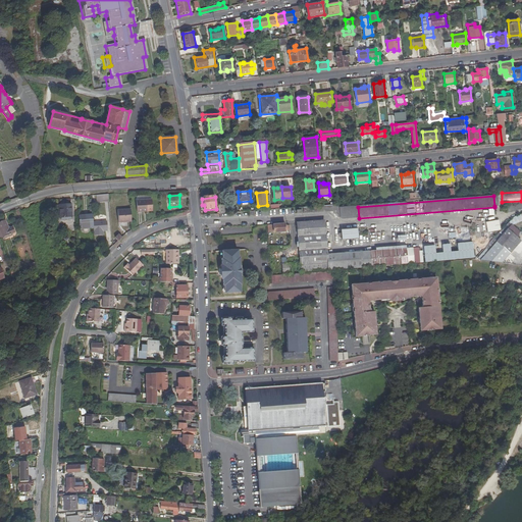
[(147,199),(137,200),(138,211),(148,210),(153,210),(152,199),(147,199)]
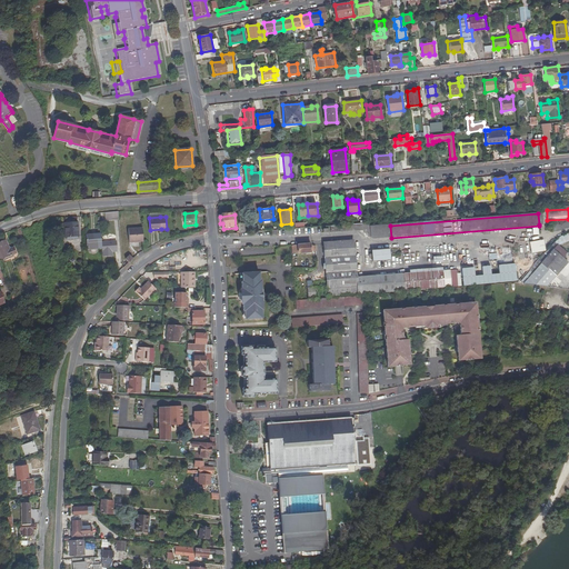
[(79,241),(78,222),(66,223),(67,240),(72,239),(72,242),(79,241)]
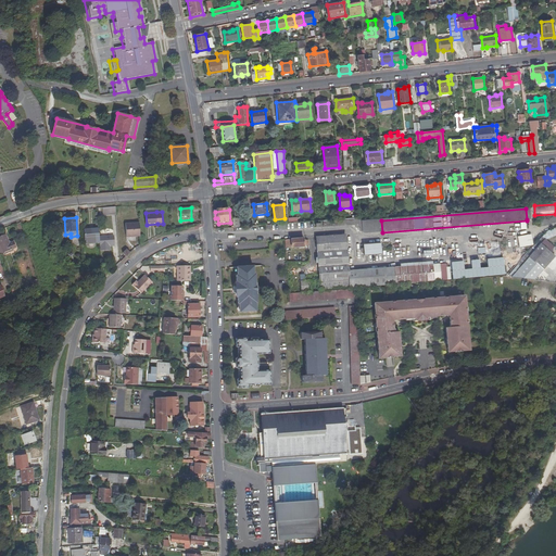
[(325,222),(325,228),(356,225),(356,228),(358,230),(361,232),(363,232),(362,222),(361,219),(325,222)]
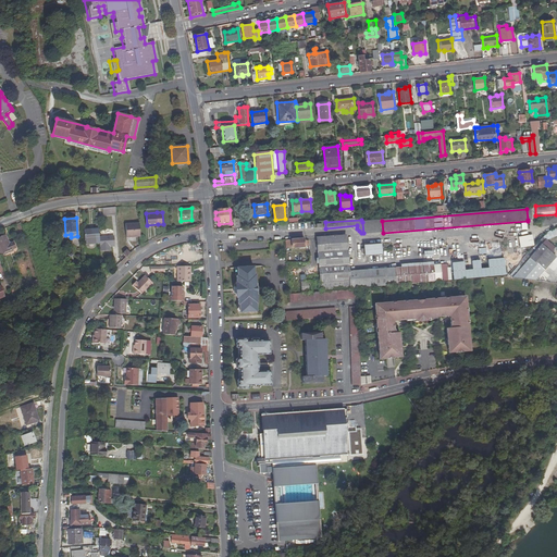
[(379,221),(362,222),(363,233),(363,234),(380,233),(379,221)]
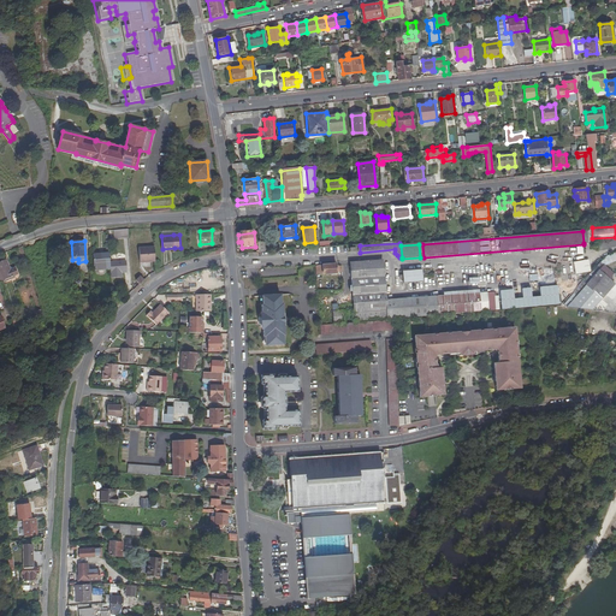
[(157,261),(155,246),(140,247),(141,262),(157,261)]
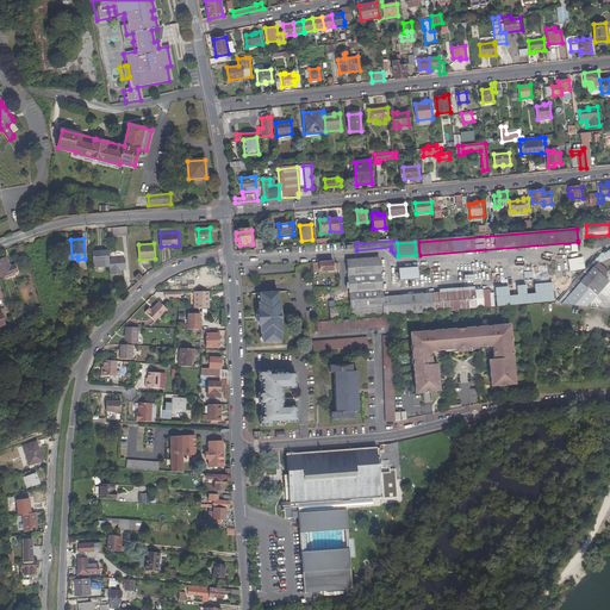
[(95,254),(97,268),(111,267),(111,260),(110,253),(95,254)]
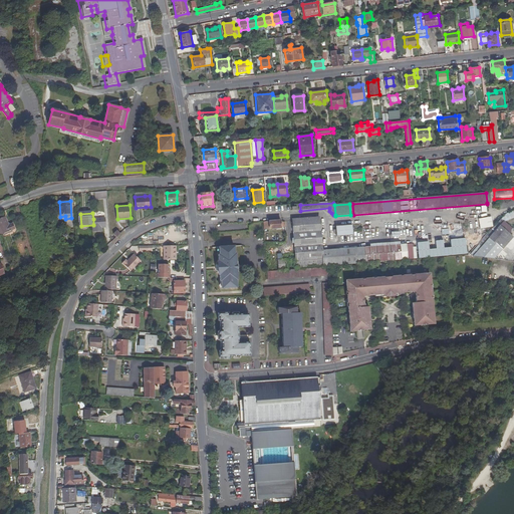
[(0,218),(0,234),(15,230),(13,225),(9,226),(7,226),(7,224),(8,224),(5,217),(0,218)]
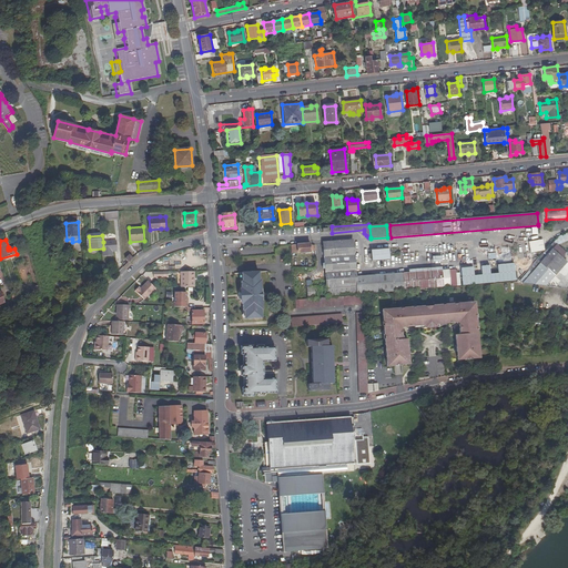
[(103,249),(103,255),(114,254),(114,251),(113,250),(119,249),(118,241),(103,242),(103,249)]
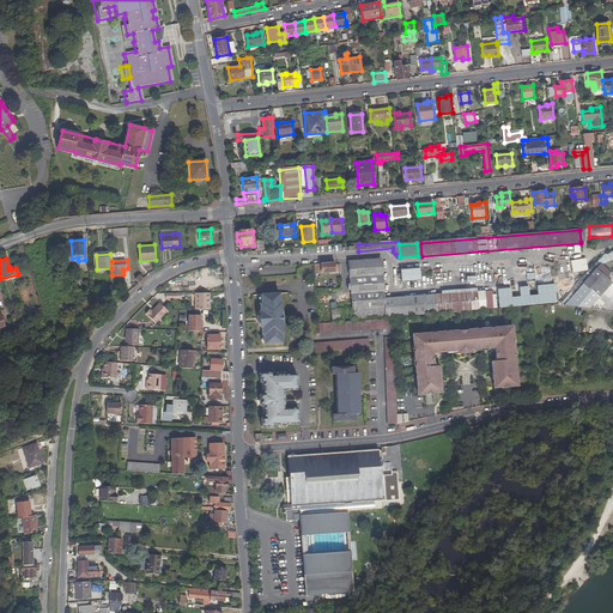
[(346,265),(351,320),(497,309),(497,296),(495,296),(495,292),(492,293),(492,291),(478,292),(478,290),(477,290),(455,291),(442,292),(442,296),(400,298),(400,296),(395,297),(395,299),(384,299),(381,260),(350,262),(350,265),(346,265)]
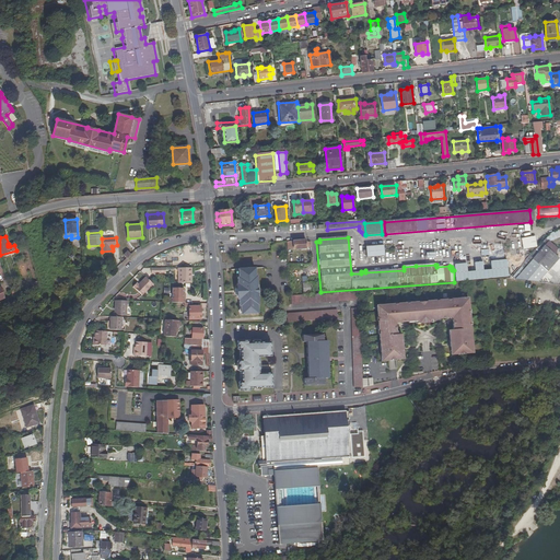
[(306,243),(305,241),(288,242),(288,251),(306,249),(306,248),(311,247),(310,243),(306,243)]
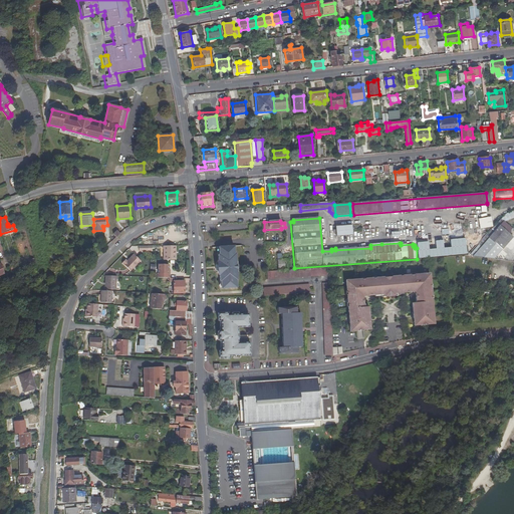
[(503,247),(499,244),(510,232),(498,222),(494,225),(468,256),(495,256),(503,247)]
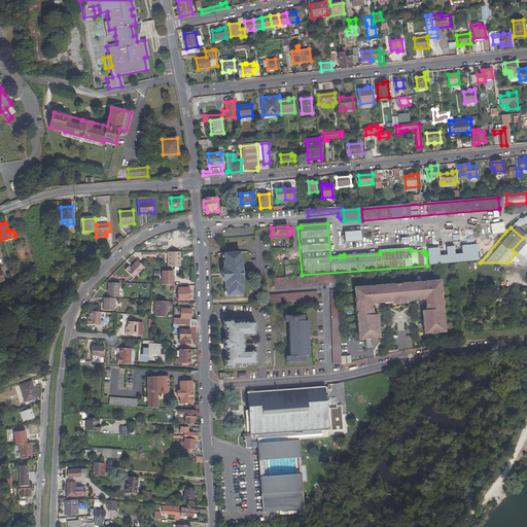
[(361,232),(345,233),(345,236),(345,240),(345,243),(361,241),(361,232)]
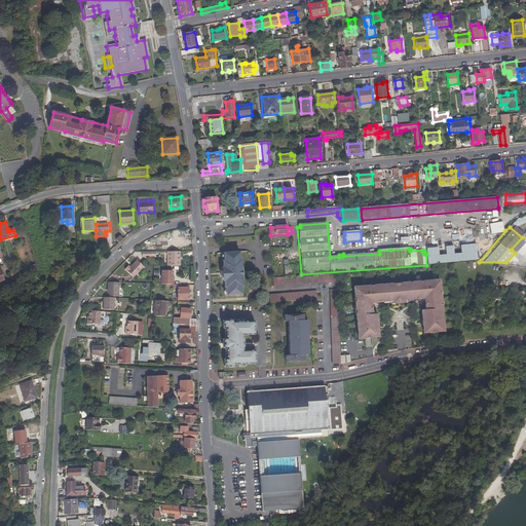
[(522,237),(511,250),(515,253),(525,240),(522,237)]
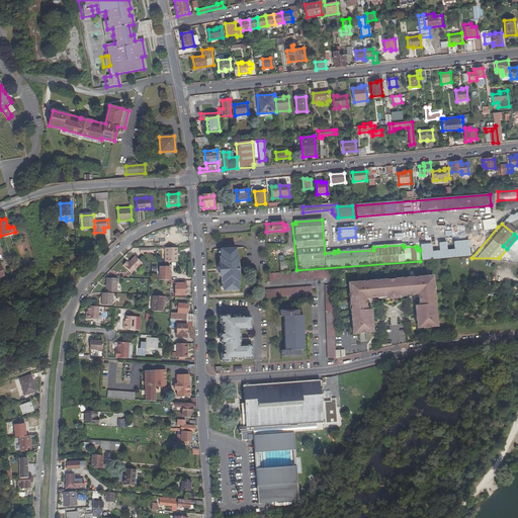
[(432,245),(421,246),(422,261),(470,257),(468,242),(454,243),(454,251),(447,251),(446,244),(439,244),(440,252),(433,253),(432,245)]
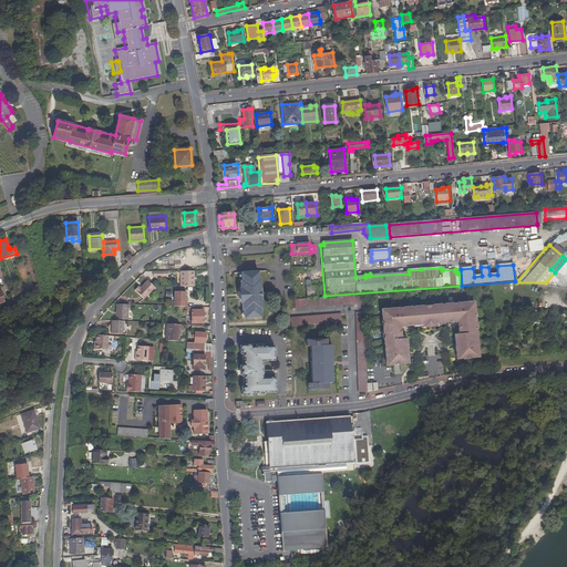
[(179,287),(192,287),(192,278),(193,278),(193,271),(179,271),(179,287)]
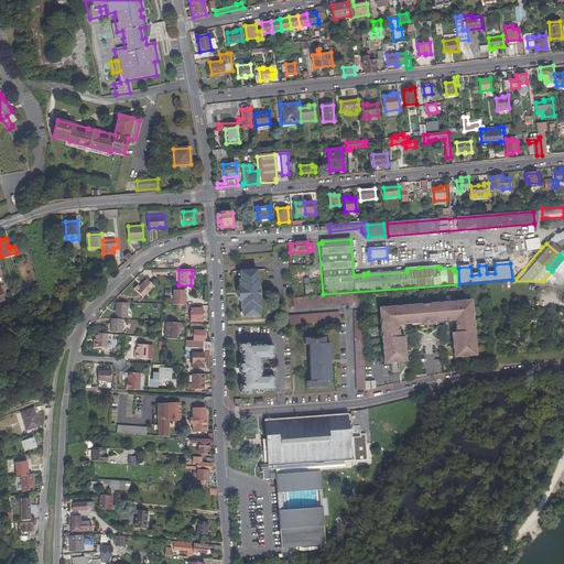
[(257,271),(240,272),(240,280),(239,281),(240,288),(239,288),(239,292),(240,299),(240,303),(241,303),(241,310),(243,310),(243,317),(260,316),(260,308),(261,308),(259,279),(258,279),(257,271)]
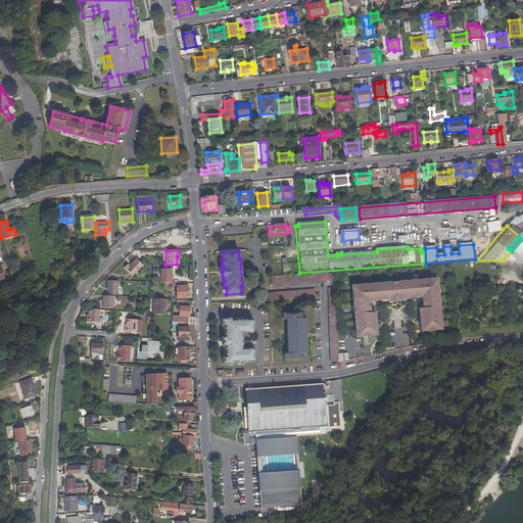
[(131,275),(141,265),(135,258),(128,265),(127,264),(123,267),(131,275)]
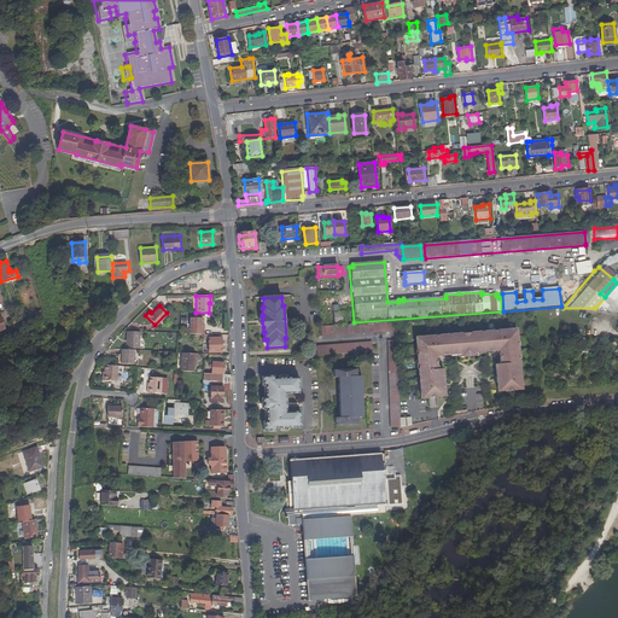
[(332,325),(343,324),(342,313),(336,313),(331,314),(332,325)]
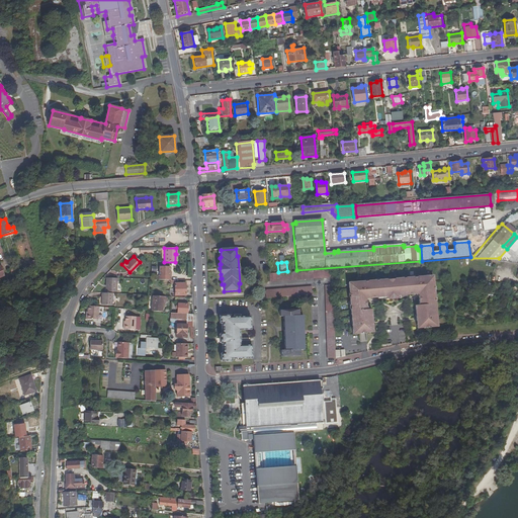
[(160,275),(158,275),(157,279),(170,279),(171,279),(172,279),(172,272),(170,272),(170,265),(160,265),(160,275)]
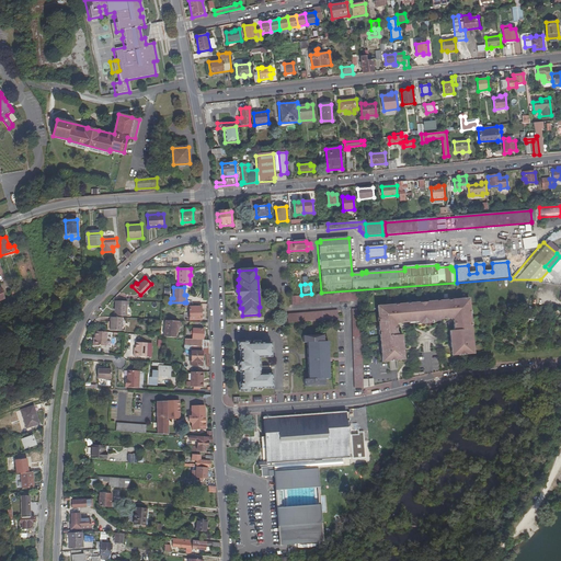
[(292,297),(292,306),(362,300),(362,292),(292,297)]
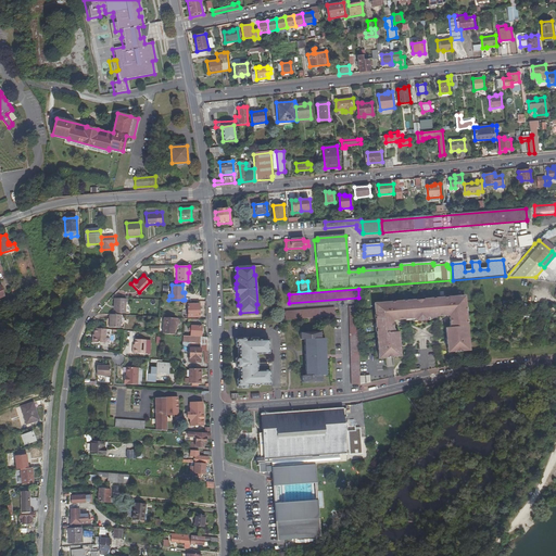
[(470,351),(466,297),(428,300),(428,301),(413,302),(413,301),(375,304),(379,358),(401,356),(399,332),(394,332),(394,324),(395,320),(413,319),(430,318),(447,316),(450,319),(451,328),(446,328),(449,353),(470,351)]
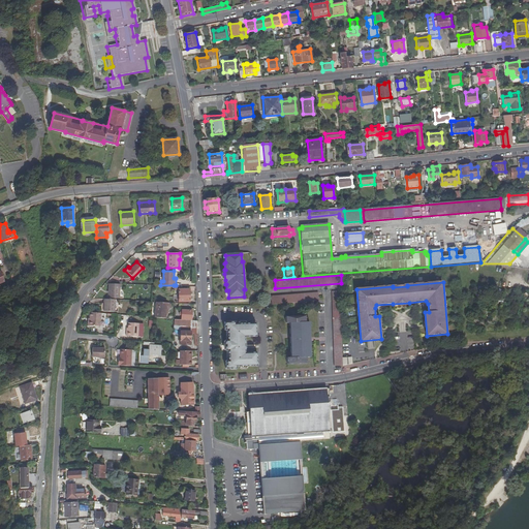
[(106,297),(118,297),(118,283),(106,283),(106,297)]
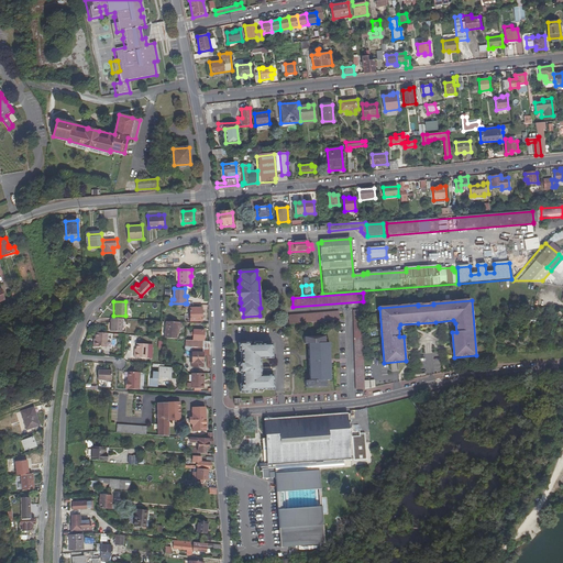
[(202,320),(202,307),(190,307),(190,320),(202,320)]
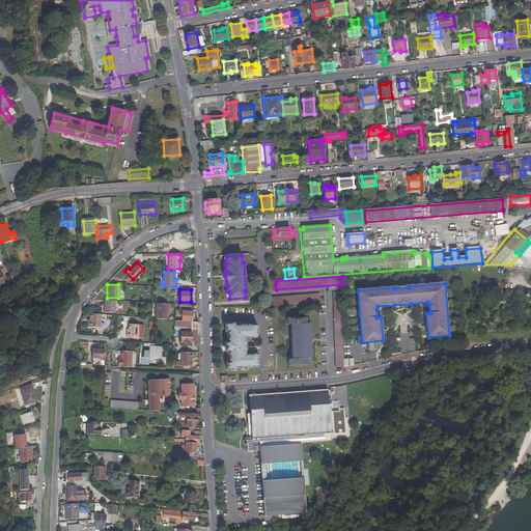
[(334,292),(336,367),(344,366),(342,292),(334,292)]
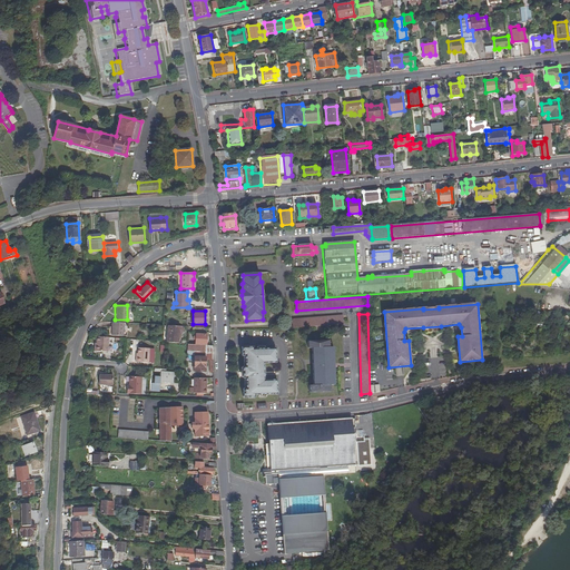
[(344,322),(343,315),(293,320),(293,326),(344,322)]
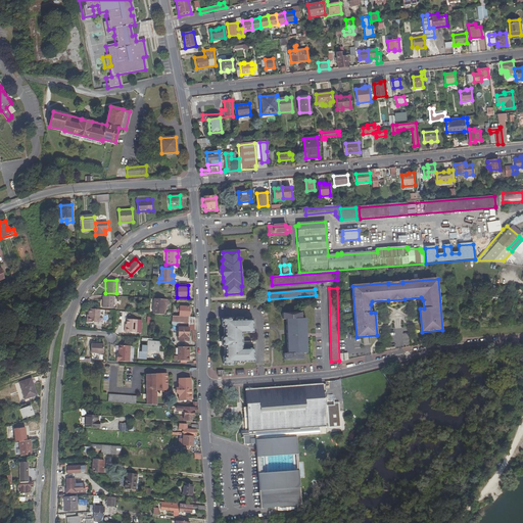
[(101,307),(111,307),(111,295),(101,295),(101,307)]
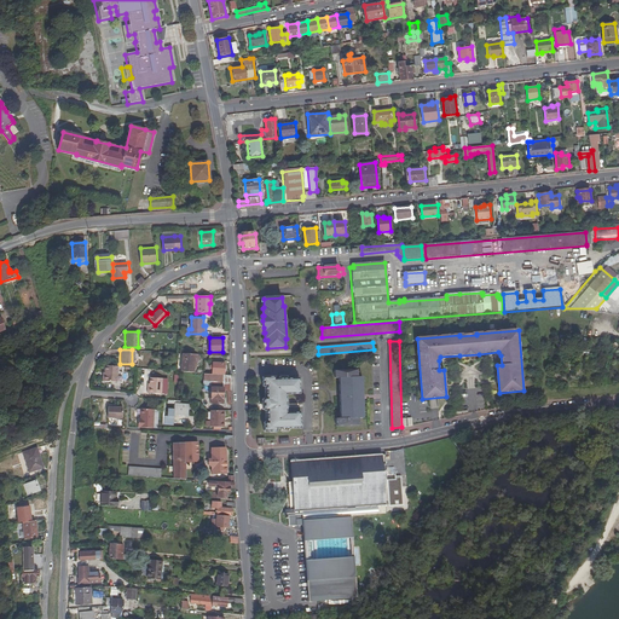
[(183,371),(198,372),(198,365),(196,364),(196,359),(200,359),(200,353),(190,353),(189,353),(184,352),(183,371)]
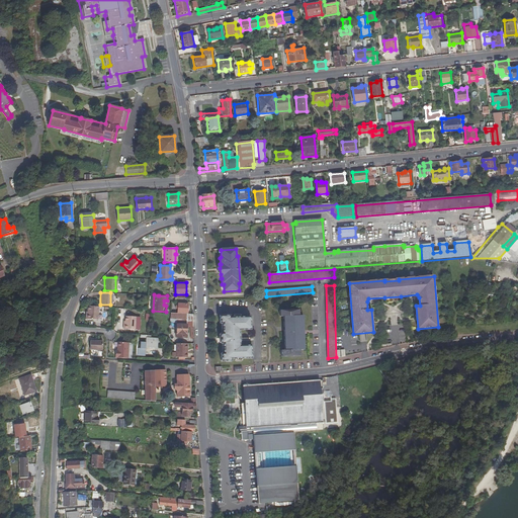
[(188,312),(188,303),(178,301),(178,305),(176,305),(176,307),(178,308),(178,311),(188,312)]
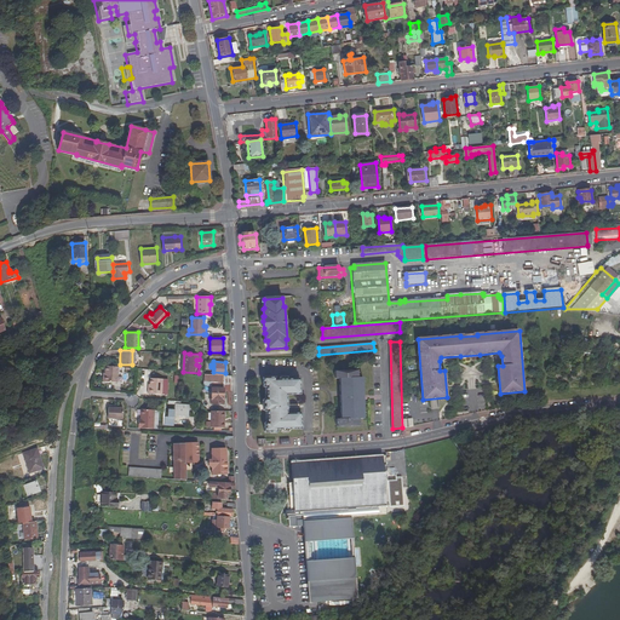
[(104,373),(104,382),(118,383),(118,367),(105,366),(104,373)]
